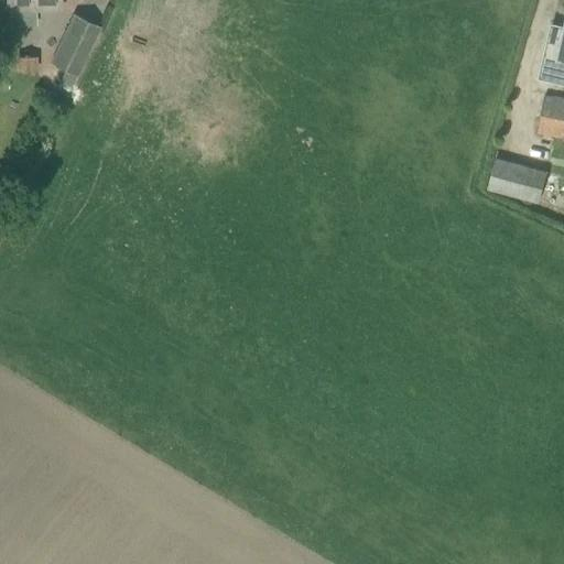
[(6,0),(7,10),(39,10),(39,9),(60,8),(58,0),(6,0)]
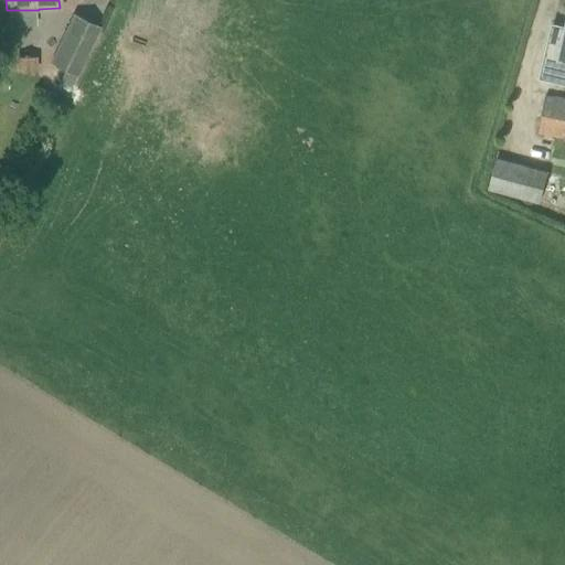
[(76,76),(99,28),(73,14),(50,64),(76,76)]
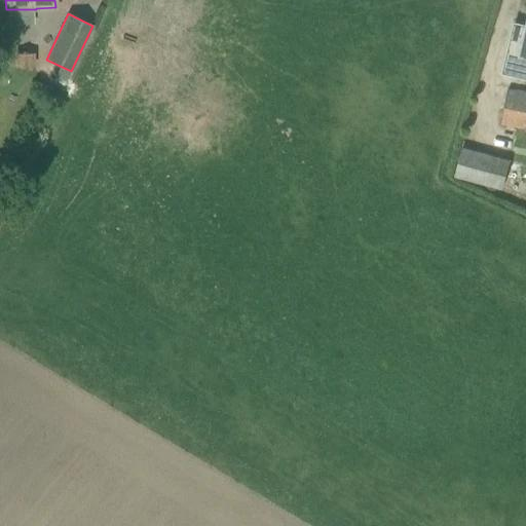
[(525,31),(524,42),(522,51),(512,49),(506,69),(525,73),(525,31)]
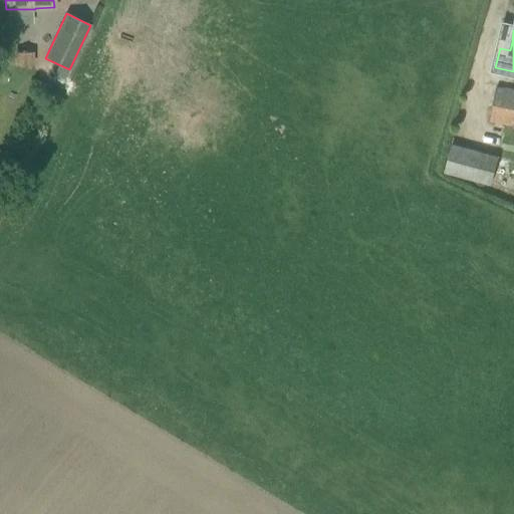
[(47,96),(51,85),(42,81),(37,92),(47,96)]
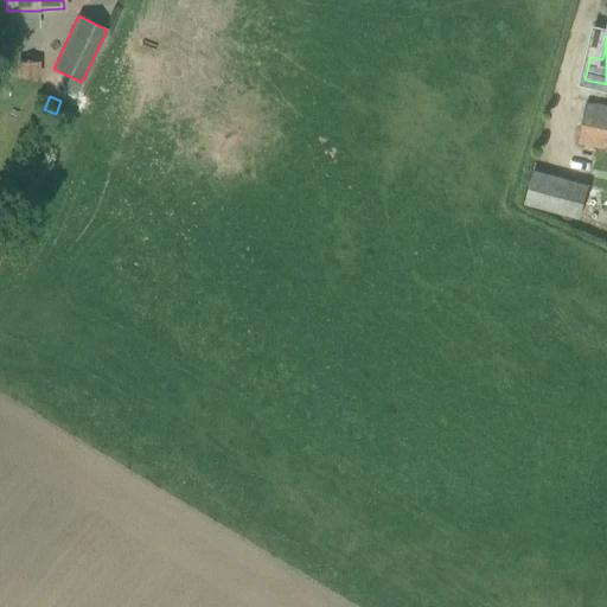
[(579,142),(606,147),(606,108),(586,104),(579,142)]
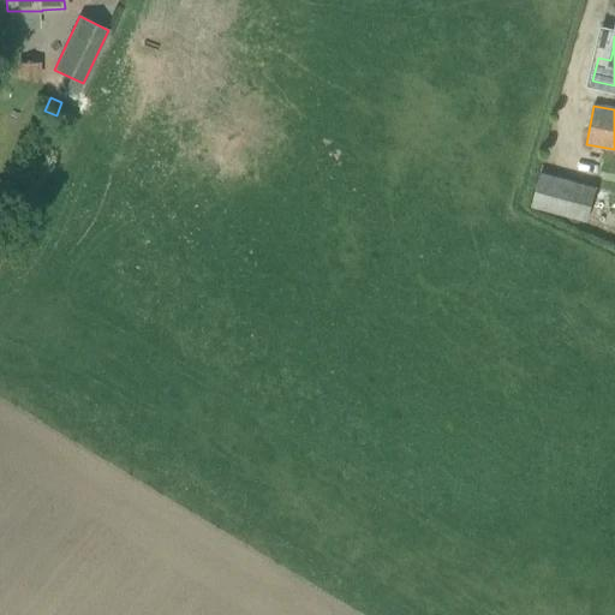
[(586,221),(596,189),(541,173),(531,206),(586,221)]
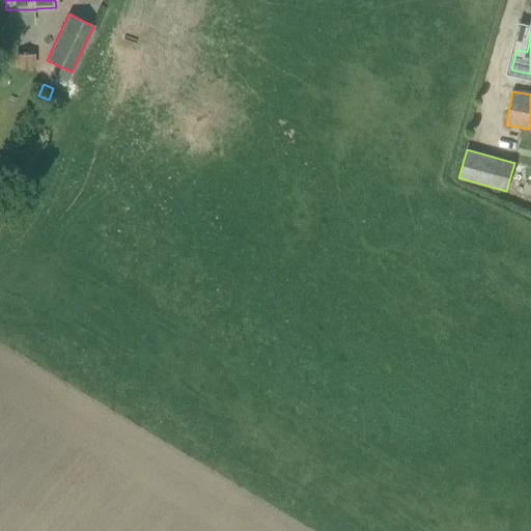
All buildings are outlined.
